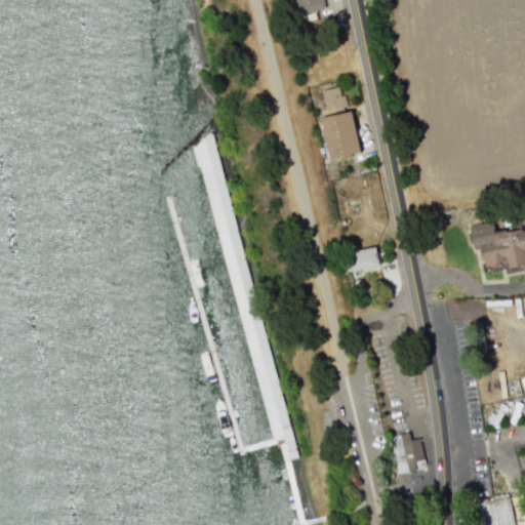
[(291,0),(295,14),(325,8),(323,0),(291,0)]
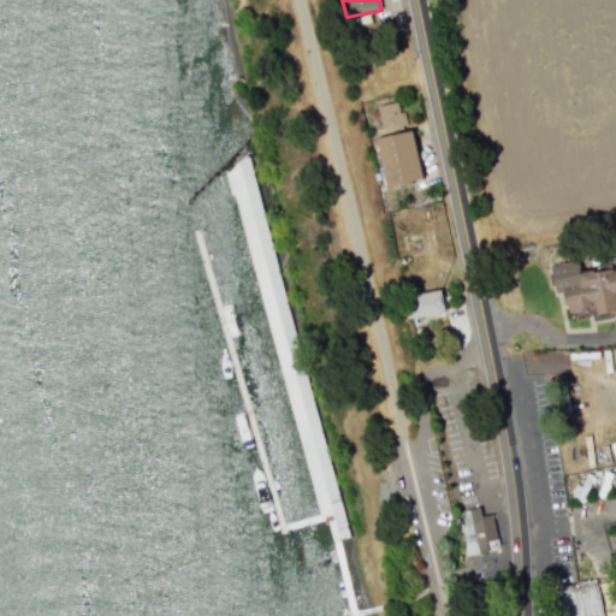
[(375,137),(385,187),(422,181),(412,128),(407,129),(403,110),(398,111),(396,101),(375,105),(381,135),(375,137)]
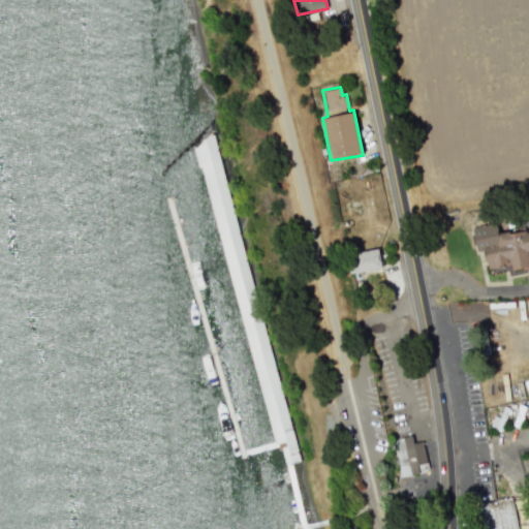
[(215,136),(196,141),(214,231),(231,228),(232,234),(235,234),(215,136)]
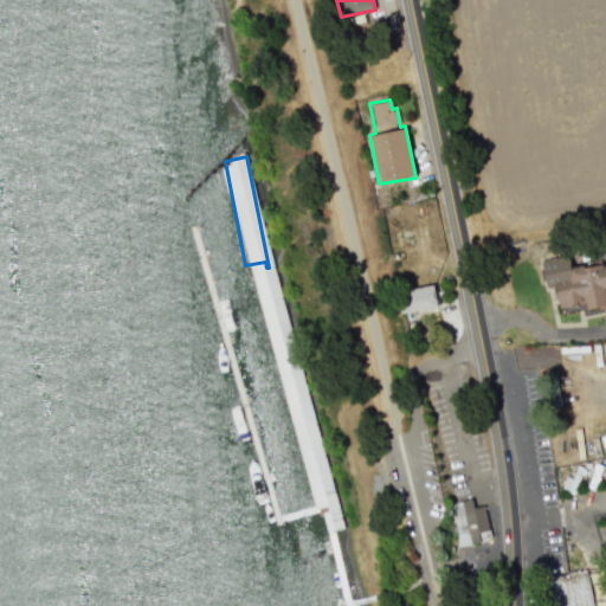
[(554,287),(546,288),(540,259),(569,253),(571,264),(585,262),(586,265),(586,262),(600,258),(603,265),(605,264),(605,287),(604,288),(605,298),(605,304),(587,309),(585,298),(573,301),(574,303),(559,307),(558,298),(556,298),(554,287)]
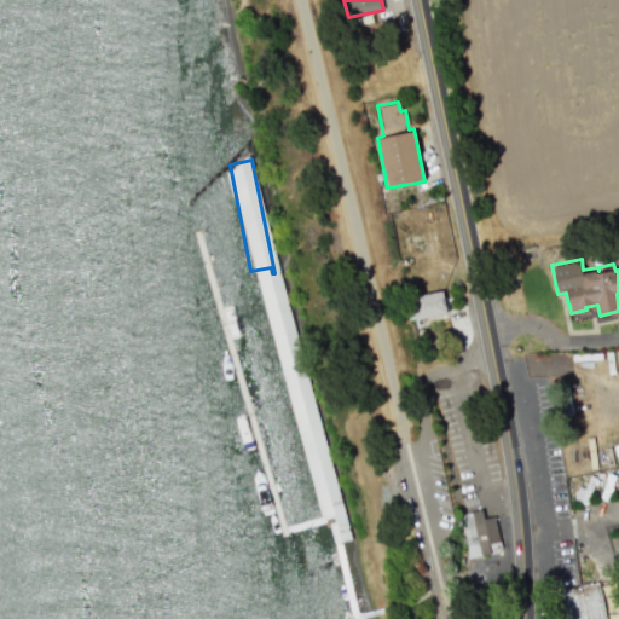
[(411,295),(414,318),(446,314),(443,291),(411,295)]
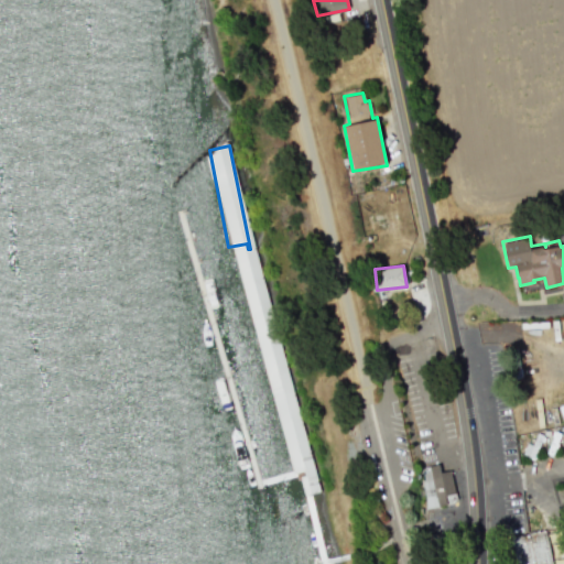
[(441,473),(438,464),(418,468),(427,509),(457,501),(449,470),(441,473)]
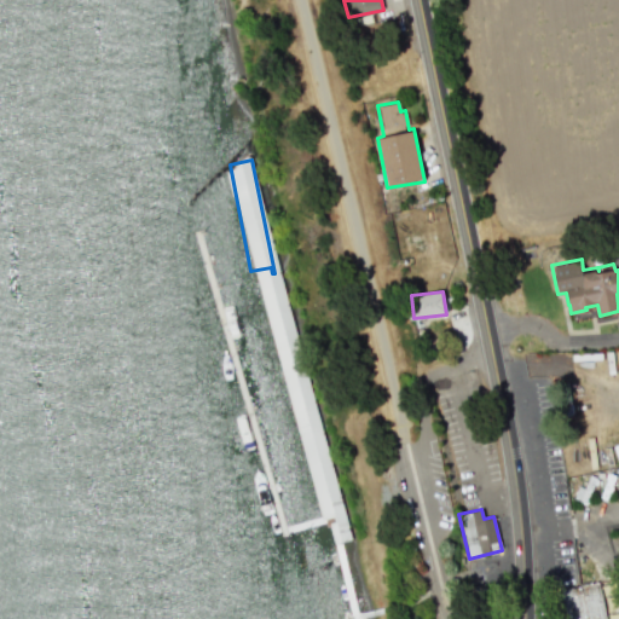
[(605,618),(600,583),(561,589),(566,618),(605,618)]
